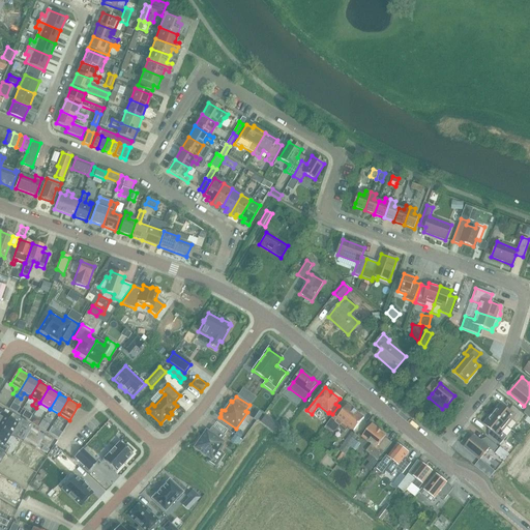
[(16,413),(20,408),(12,403),(9,409),(16,413)]
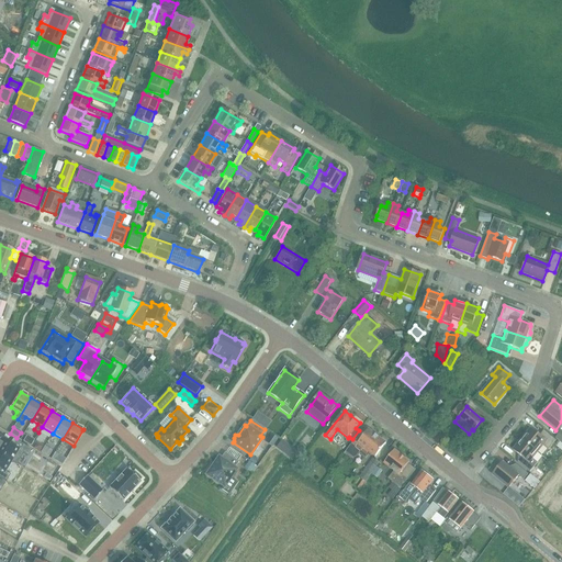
[(521,439),(537,452),(542,446),(548,449),(555,440),(543,430),(539,436),(530,428),(521,439)]
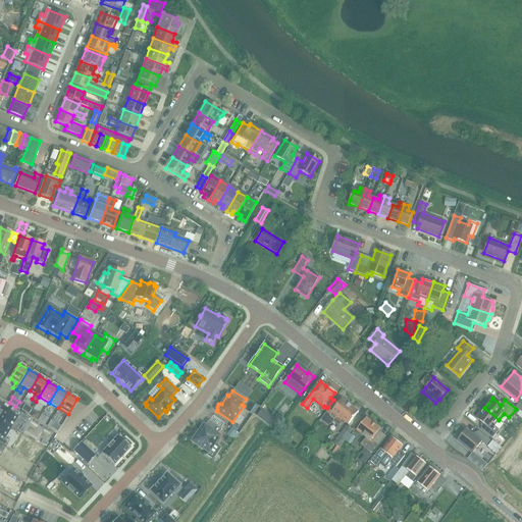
[(337,404),(333,400),(327,408),(328,409),(321,420),(327,425),(331,424),(336,428),(343,420),(348,424),(358,412),(342,399),(337,404)]
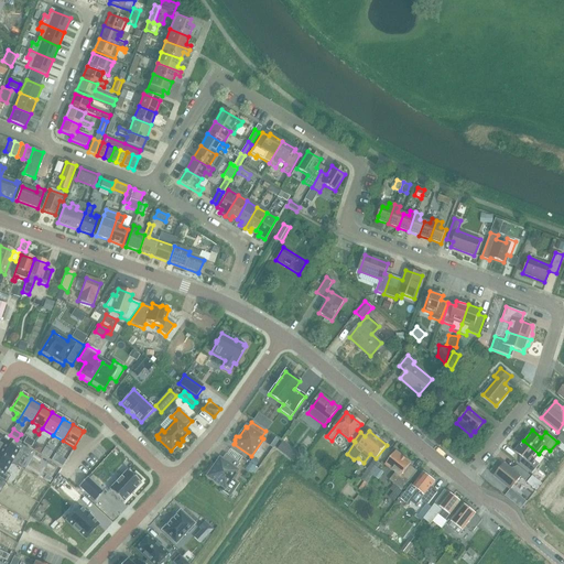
[(23,443),(30,447),(34,442),(26,437),(23,443)]
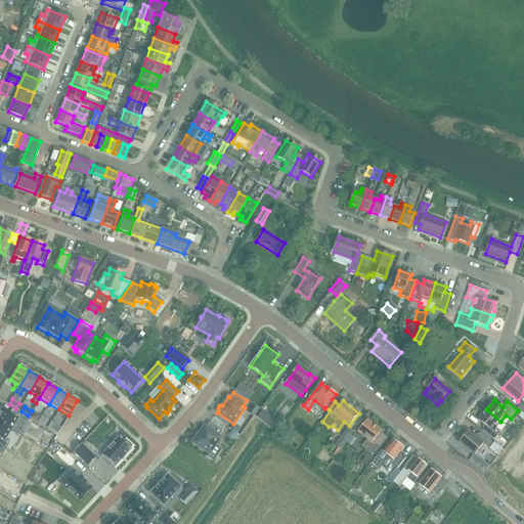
[(0,409),(0,423),(11,430),(10,430),(15,433),(22,423),(26,425),(29,420),(11,408),(8,413),(0,408),(0,409)]
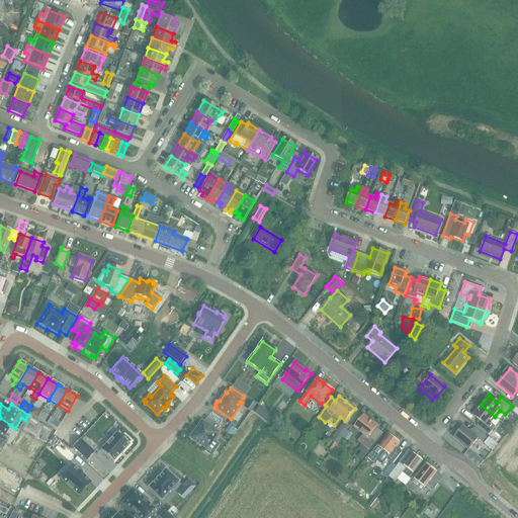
[(495,417),(481,405),(472,415),(481,421),(477,426),(488,435),(495,427),(491,423),(495,417)]
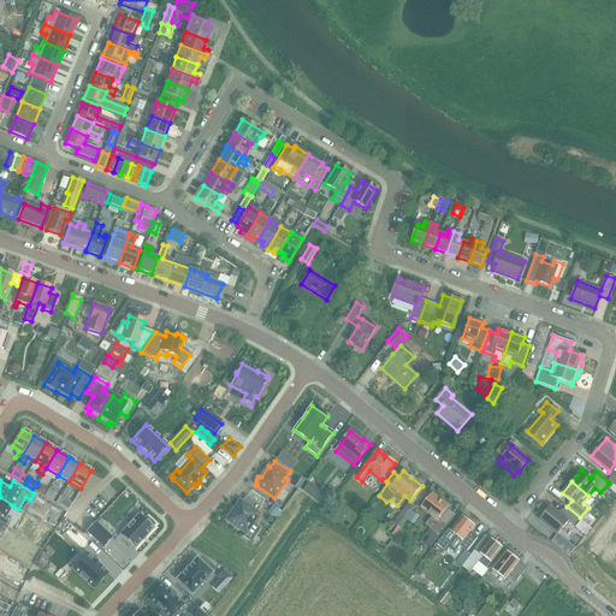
[(308,484),(302,491),(309,496),(315,489),(308,484)]
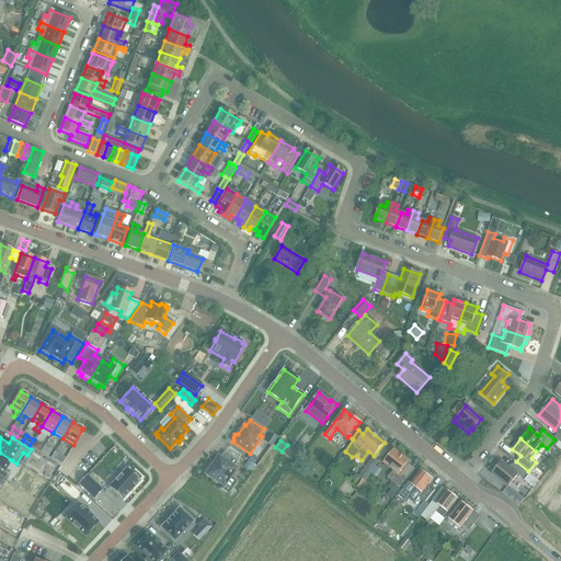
[(44,446),(41,451),(48,456),(52,450),(44,446)]
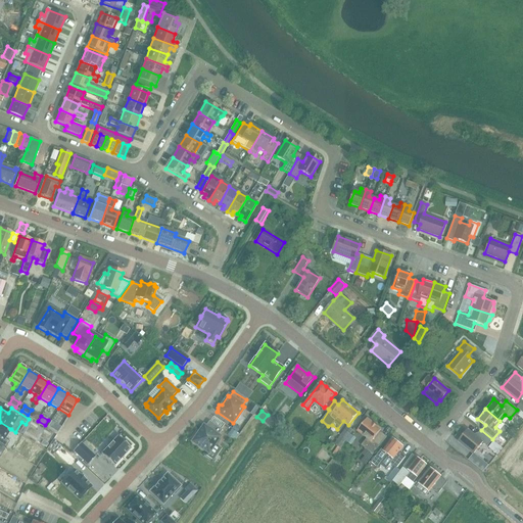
[(241,419),(236,424),(241,428),(246,424),(241,419)]
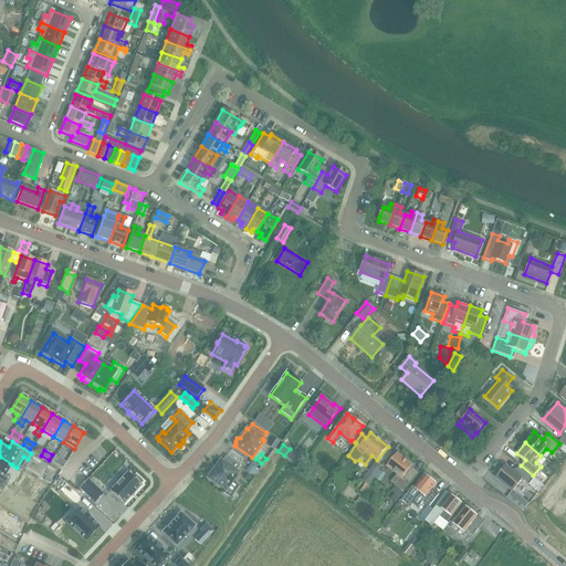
[(395,502),(418,473),(411,467),(412,465),(397,453),(386,467),(396,474),(390,482),(395,485),(390,491),(394,493),(389,499),(395,502)]
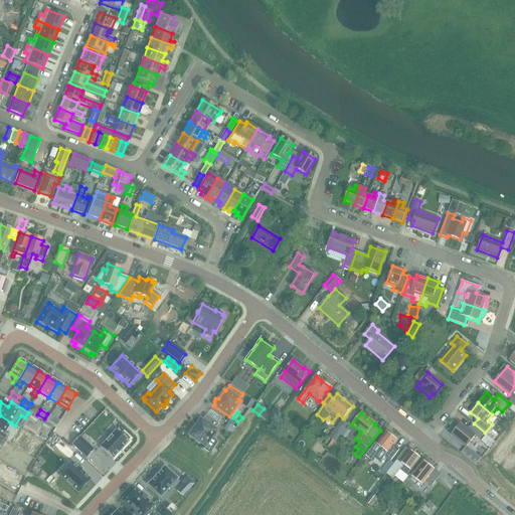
[(56,426),(59,420),(50,414),(46,420),(56,426)]
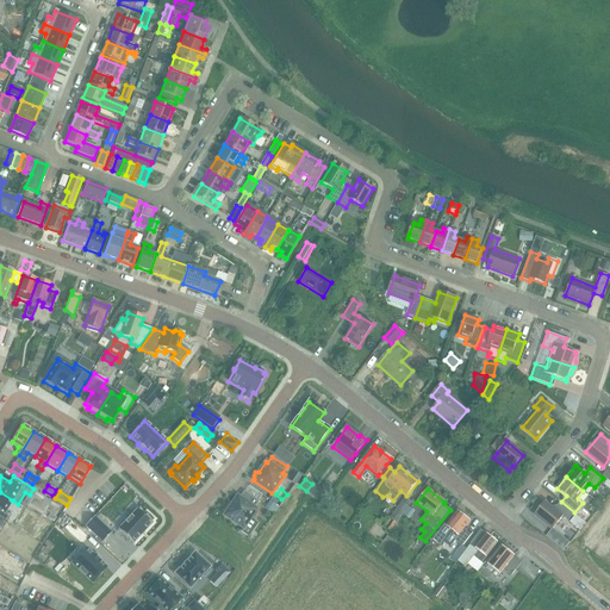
[(256,523),(249,518),(255,510),(254,509),(259,502),(243,491),(238,498),(237,497),(230,506),(226,508),(224,510),(225,514),(224,515),(242,528),(240,531),(248,536),(250,534),(249,533),(256,523)]
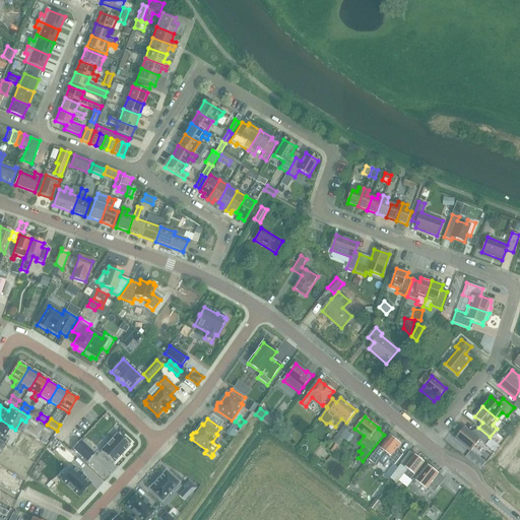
[(0,441),(5,445),(9,439),(4,437),(10,427),(11,427),(0,419),(0,441)]
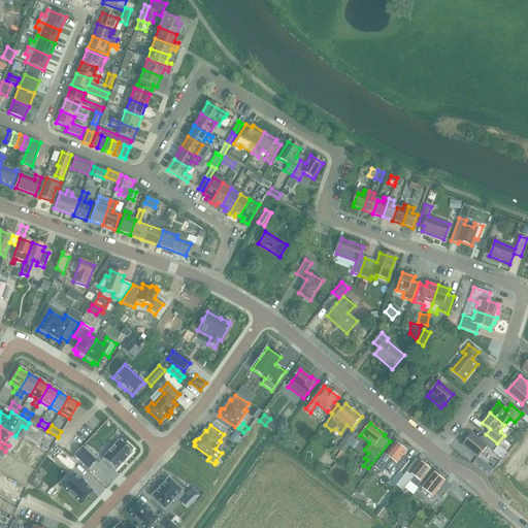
[(336,448),(342,452),(356,433),(350,429),(336,448)]
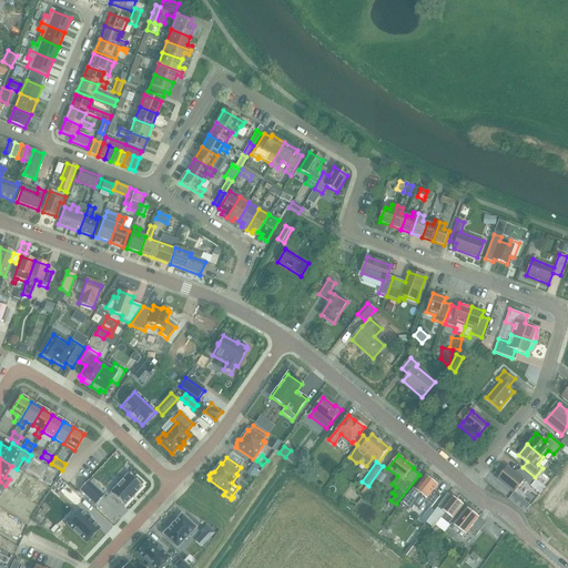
[(507,467),(497,479),(514,494),(524,482),(528,485),(534,479),(521,469),(517,475),(507,467)]
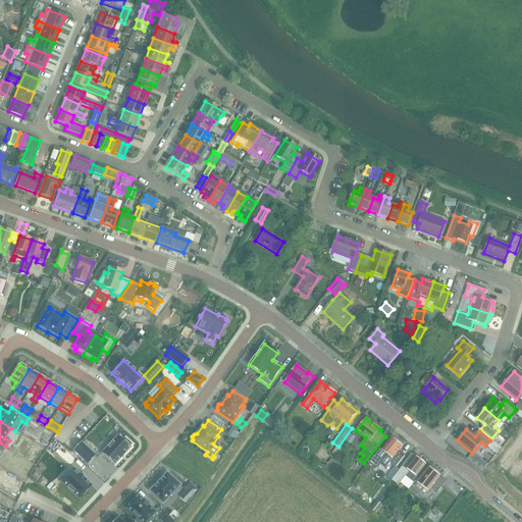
[(505,444),(510,436),(501,430),(496,436),(505,444)]
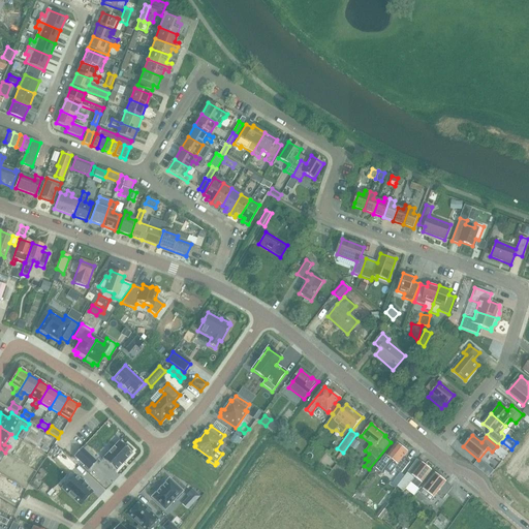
[(115,471),(131,454),(131,453),(132,450),(127,445),(125,447),(119,441),(102,459),(115,471)]
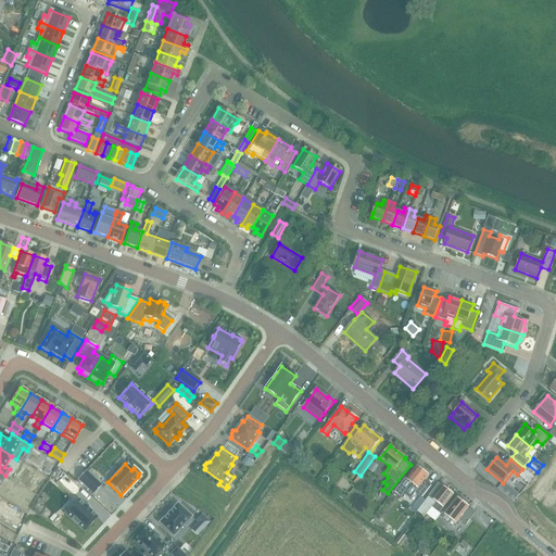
[(405,478),(394,492),(401,497),(412,483),(418,489),(415,492),(421,497),(431,485),(425,480),(428,476),(417,467),(407,479),(405,478)]
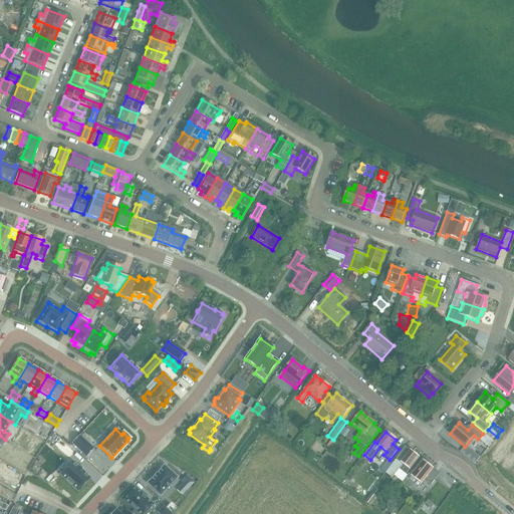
[(480,440),(489,448),(494,441),(485,434),(480,440)]
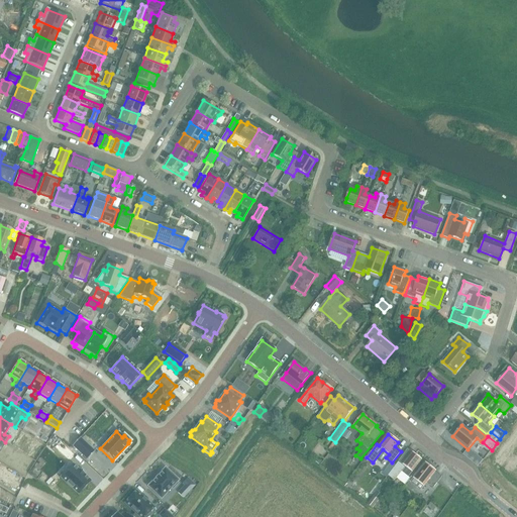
[(80,438),(72,446),(87,459),(94,451),(80,438)]
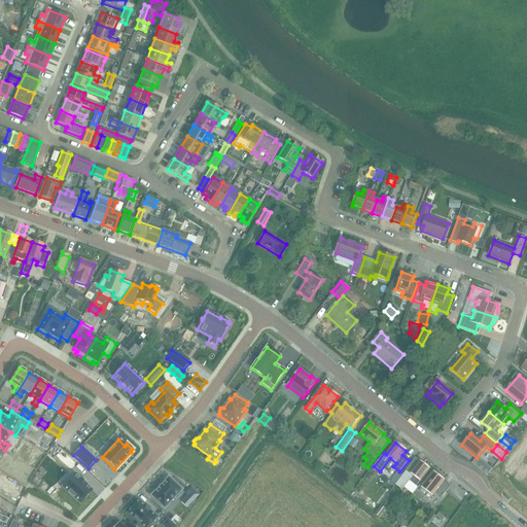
[(71,469),(76,463),(62,450),(57,456),(71,469)]
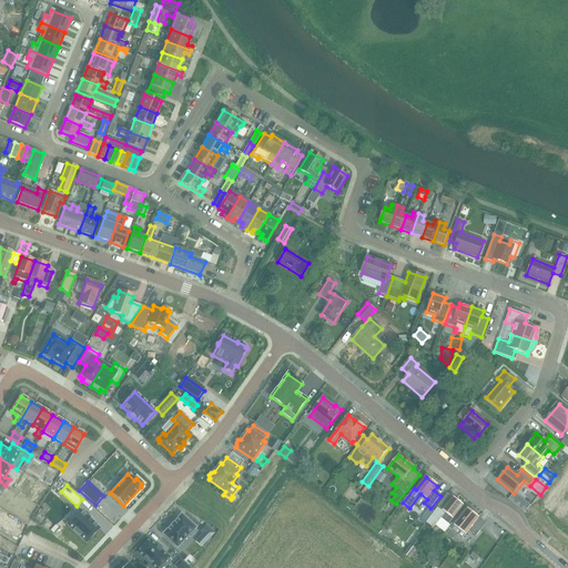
[(464,505),(453,497),(452,498),(447,494),(426,525),(434,529),(440,519),(449,525),(454,518),(464,505)]
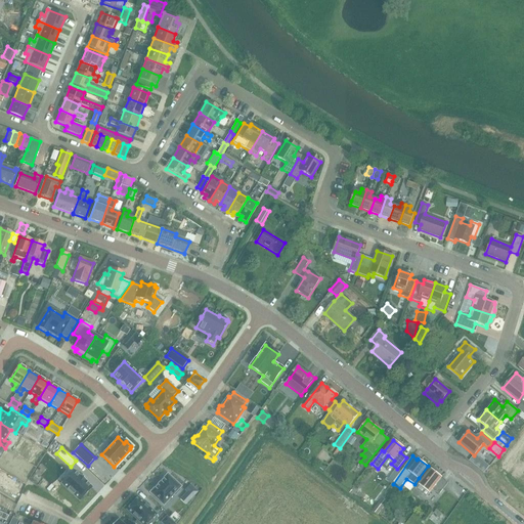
[(440,479),(441,477),(430,469),(422,480),(420,479),(415,485),(417,487),(419,485),(426,490),(423,493),(426,496),(429,493),(432,489),(439,494),(447,484),(440,479)]
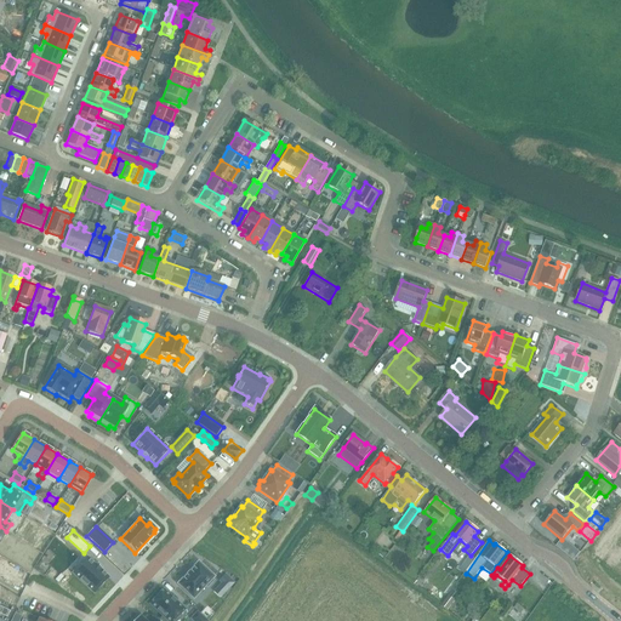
[(87,558),(72,574),(93,594),(108,577),(101,571),(102,570),(95,564),(95,565),(87,558)]
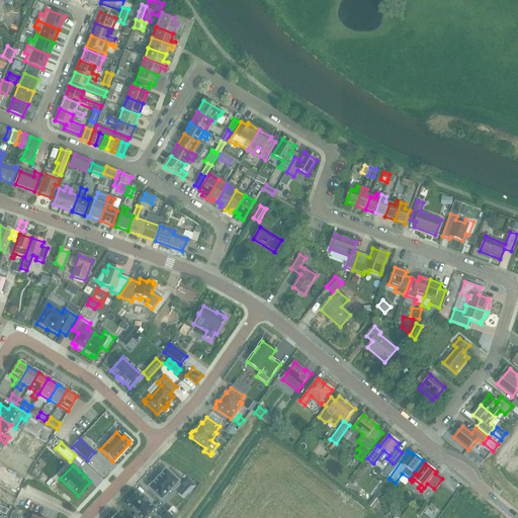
[(177,485),(176,483),(177,482),(165,470),(149,488),(161,499),(171,489),(172,490),(177,485)]
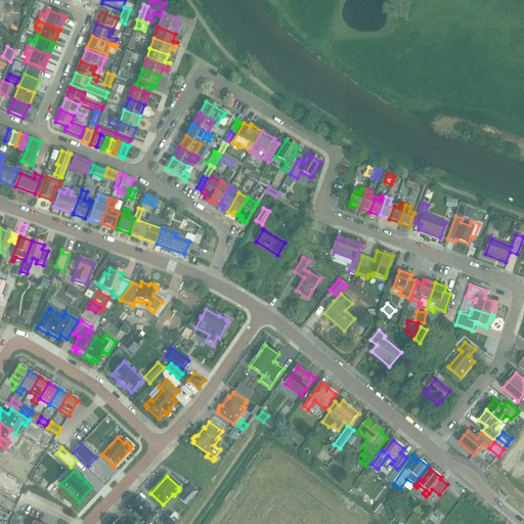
[(189,485),(184,490),(192,497),(197,492),(189,485)]
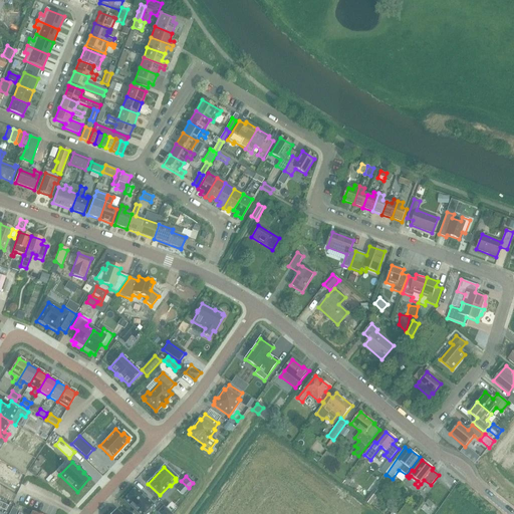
[(380,495),(386,485),(378,482),(373,491),(380,495)]
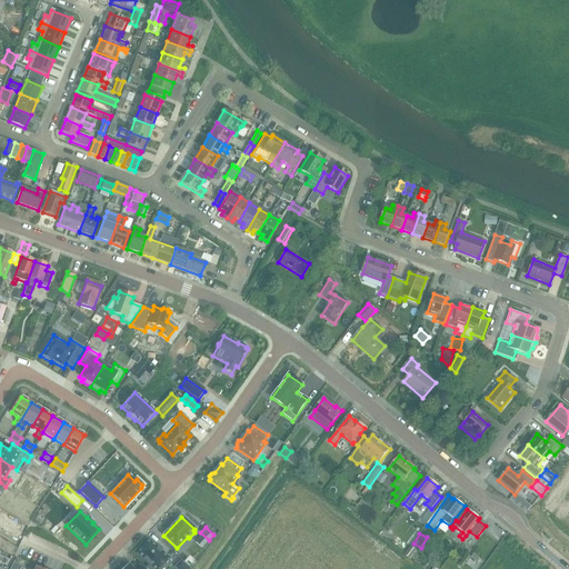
[(417,549),(410,545),(403,555),(412,562),(418,555),(415,552),(417,549)]
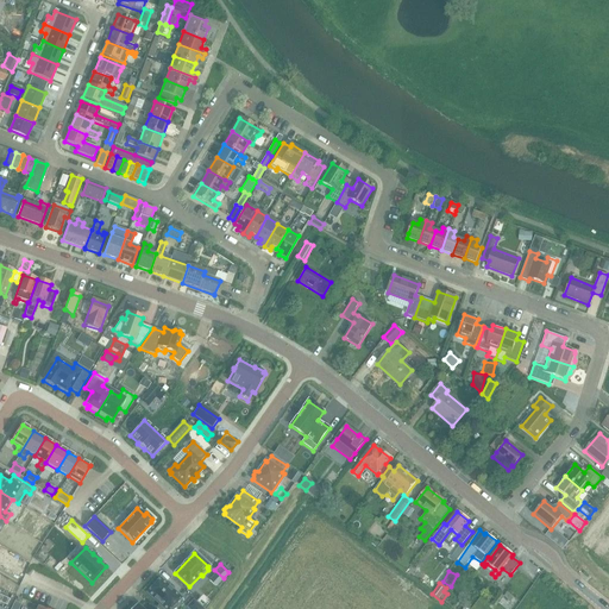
[(507,592),(503,596),(510,602),(514,597),(507,592)]
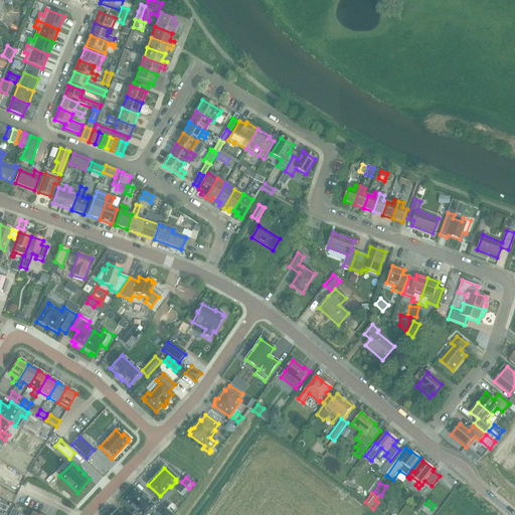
[(384,506),(380,512),(382,514),(388,514),(390,512),(384,506)]
